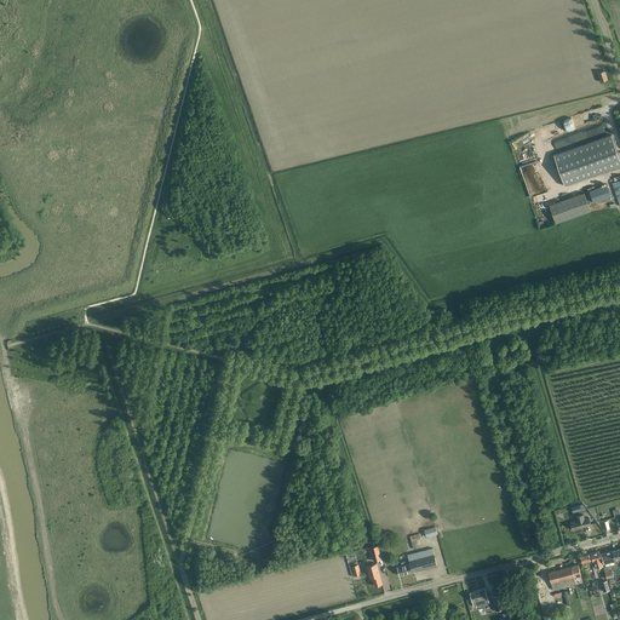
[(604,70),(597,73),(601,82),(608,80),(604,70)]
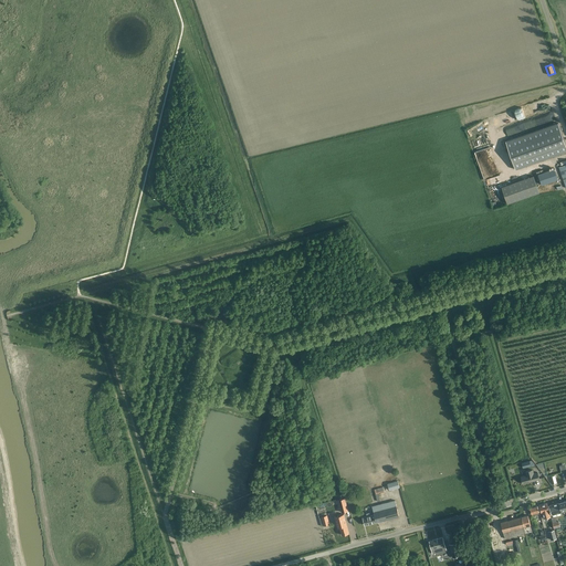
[(523,107),(496,115),(499,123),(525,114),(523,107)]
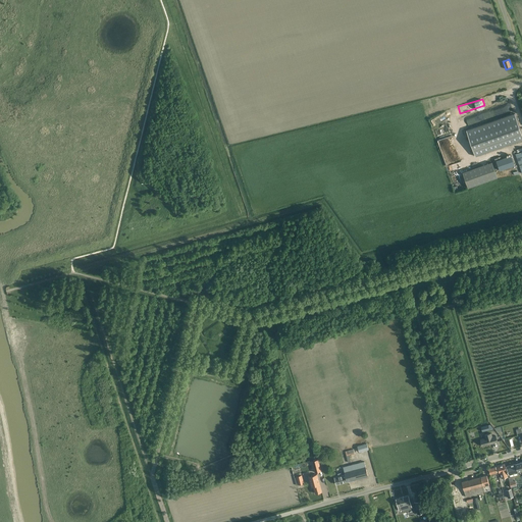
[(503,109),(510,108),(509,100),(504,101),(505,106),(496,107),(497,112),(498,112),(504,111),(503,109)]
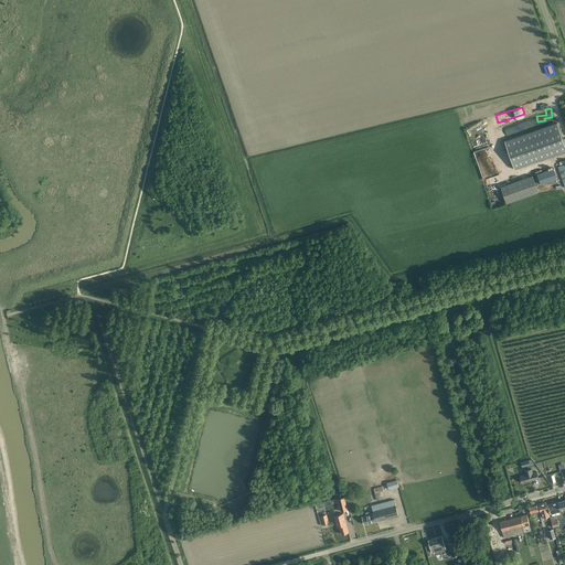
[(514,169),(564,151),(564,145),(557,123),(504,141),(514,169)]
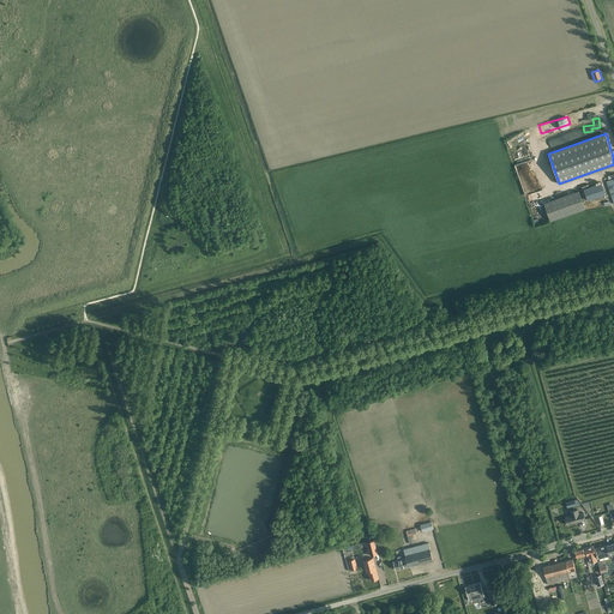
[(513,173),(511,163),(505,164),(506,169),(503,170),(504,175),(513,173)]
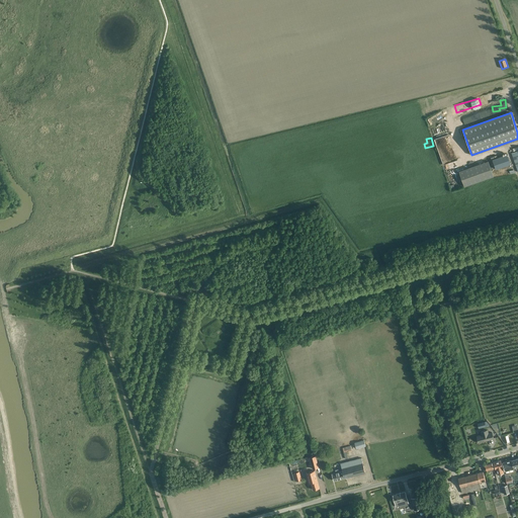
[(507,154),(493,159),(496,169),(510,164),(507,154)]
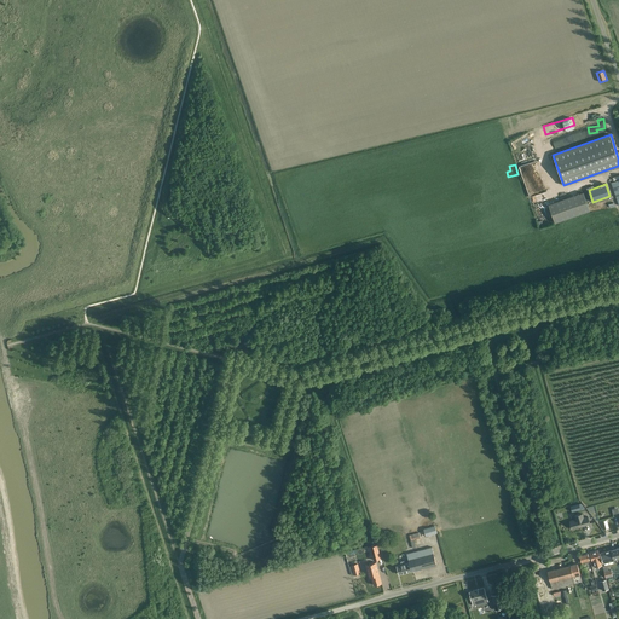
[(584,192),(549,204),(555,223),(590,209),(584,192)]
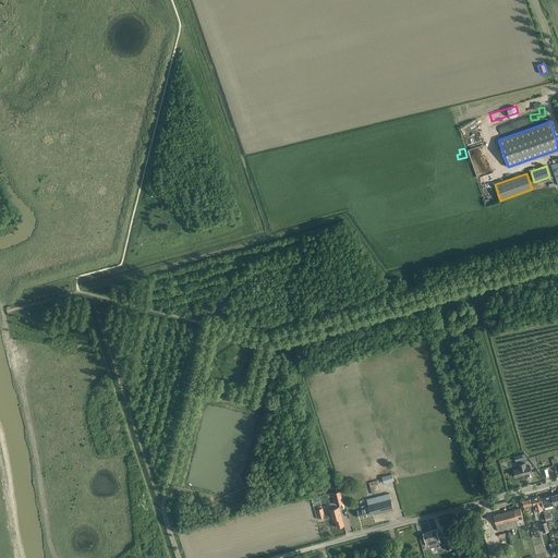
[(524,474),(532,472),(530,465),(525,466),(525,463),(518,464),(519,469),(513,470),(516,476),(524,474)]
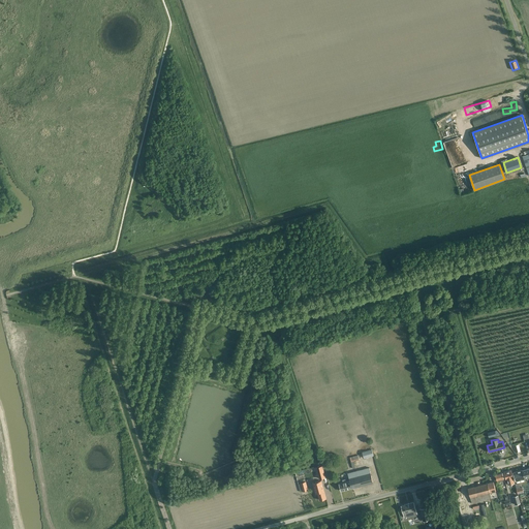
[(364,458),(373,456),(372,449),(363,452),(364,458)]
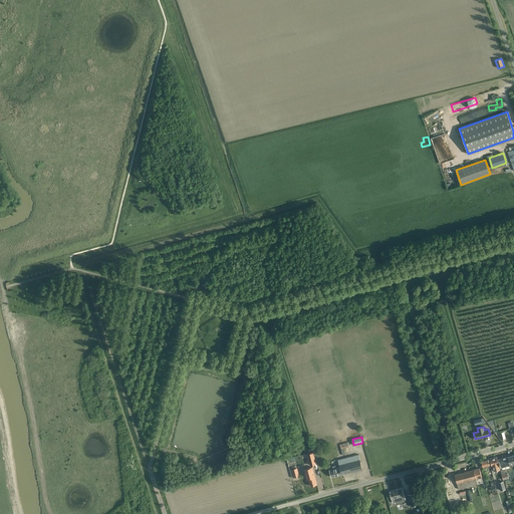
[(310,465),(316,464),(313,453),(307,454),(310,465)]
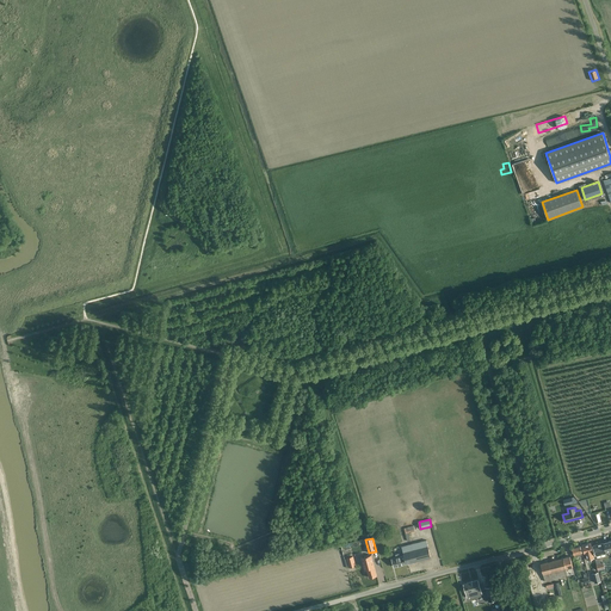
[(395,554),(396,557),(392,559),(394,567),(431,557),(426,539),(401,547),(403,556),(400,557),(399,554),(395,554)]
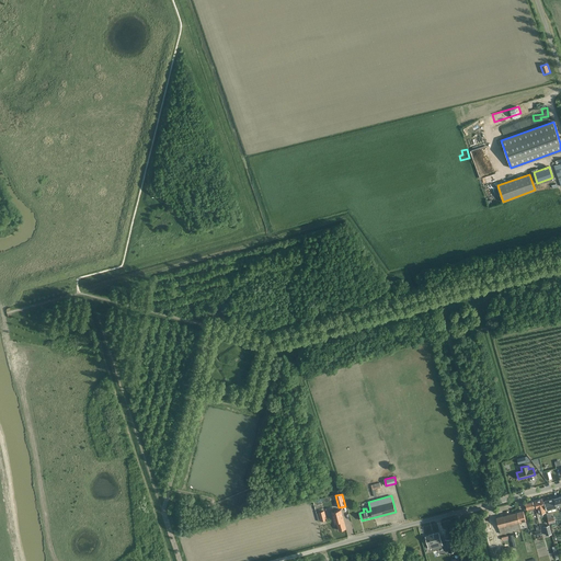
[(560,504),(560,505),(558,497),(545,501),(547,510),(557,507),(557,508),(560,506),(560,504)]
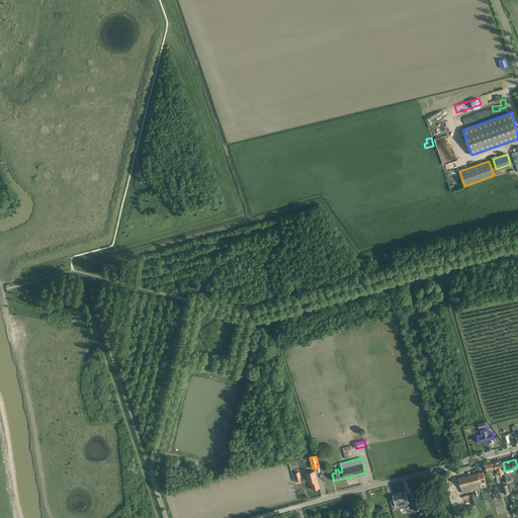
[(495,469),(496,469),(498,475),(504,472),(500,460),(493,462),(495,469)]
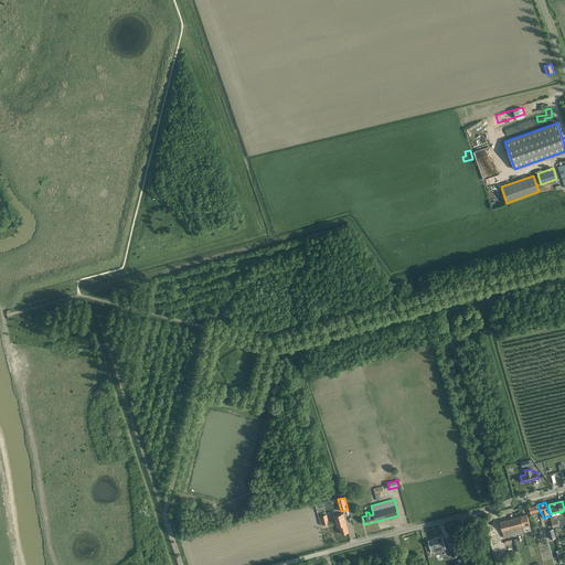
[(529,507),(531,514),(530,514),(531,519),(535,518),(537,516),(536,513),(539,513),(536,504),(529,507)]
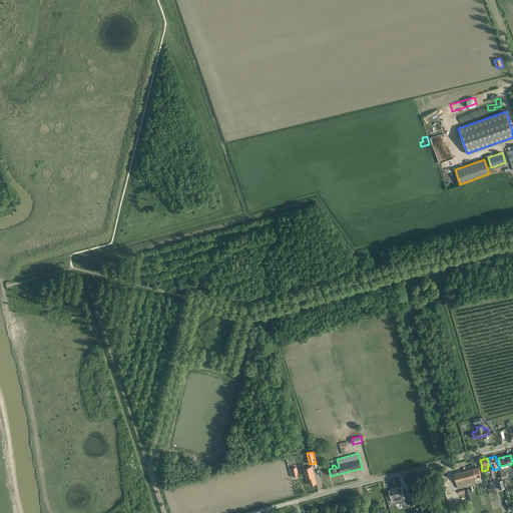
[(316,483),(312,466),(304,468),(306,478),(308,477),(310,485),(316,483)]
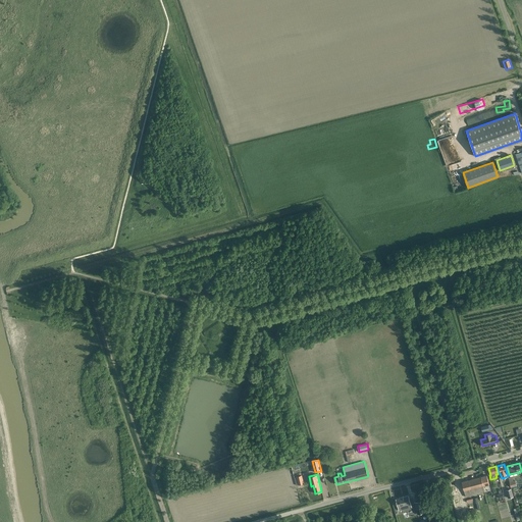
[(486,475),(462,481),(466,497),(485,491),(483,485),(489,484),(486,475)]
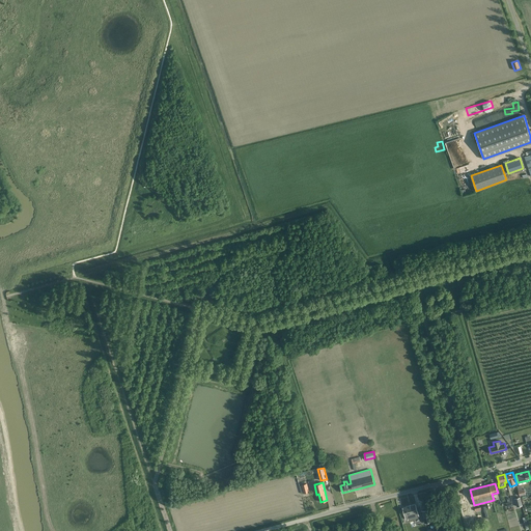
[(413,513),(417,511),(415,504),(402,507),(406,520),(414,518),(413,513)]
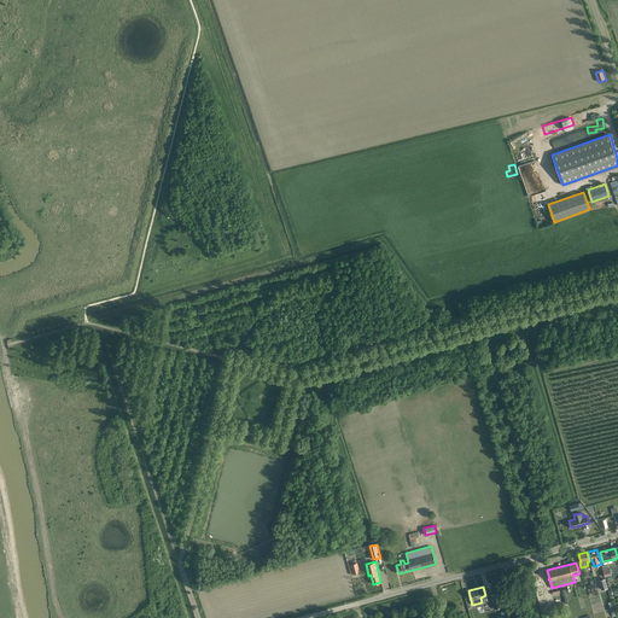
[(491,594),(495,608),(502,606),(499,592),(491,594)]
